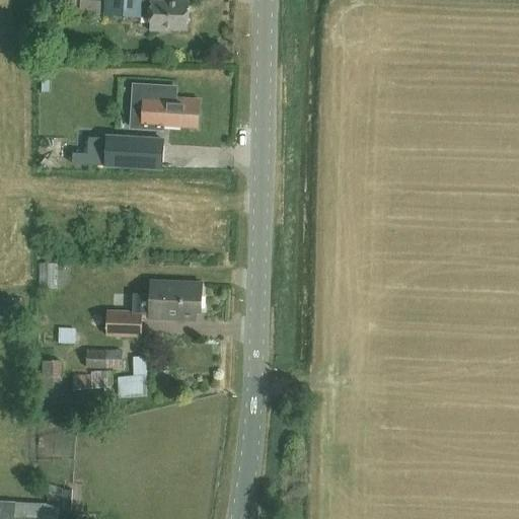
[(151,18),(150,30),(169,31),(169,29),(187,30),(189,3),(171,2),(170,0),(151,0),(152,0),(147,0),(106,0),(105,14),(151,18)]
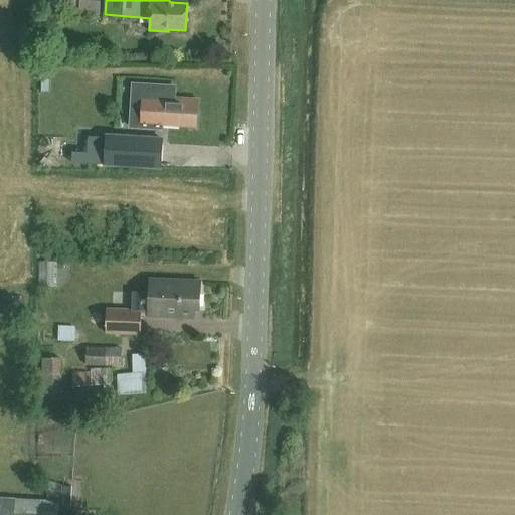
[(196,127),(197,100),(143,97),(142,123),(196,127)]
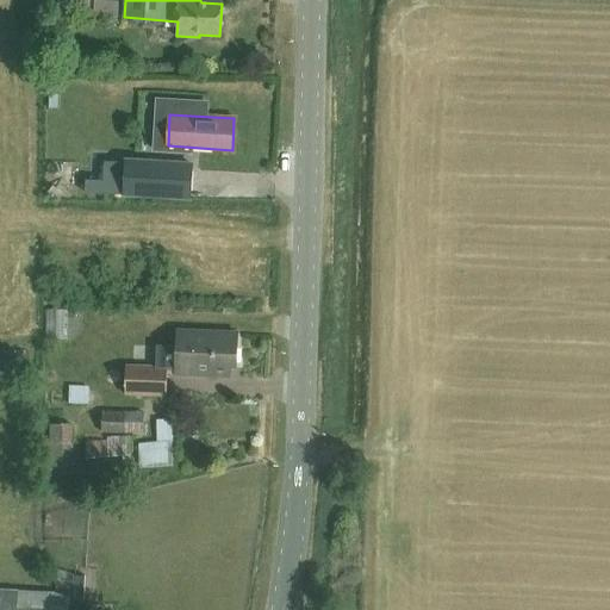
[(192,165),(125,161),(124,195),(191,200),(192,165)]
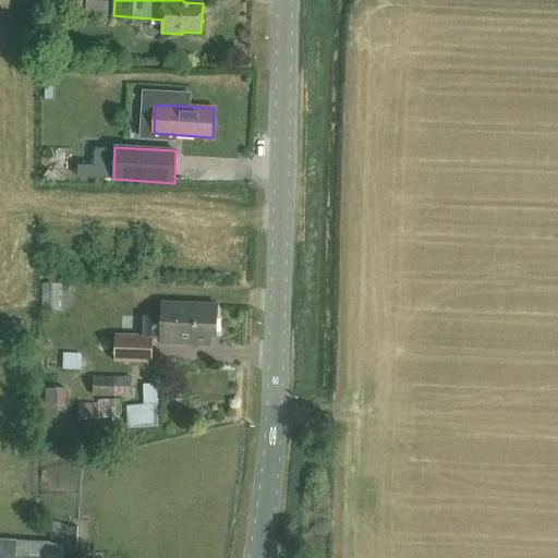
[(154,336),(161,337),(160,343),(210,346),(210,337),(216,337),(217,305),(162,303),(161,317),(144,317),(144,336),(116,335),(114,361),(153,362),(154,336)]
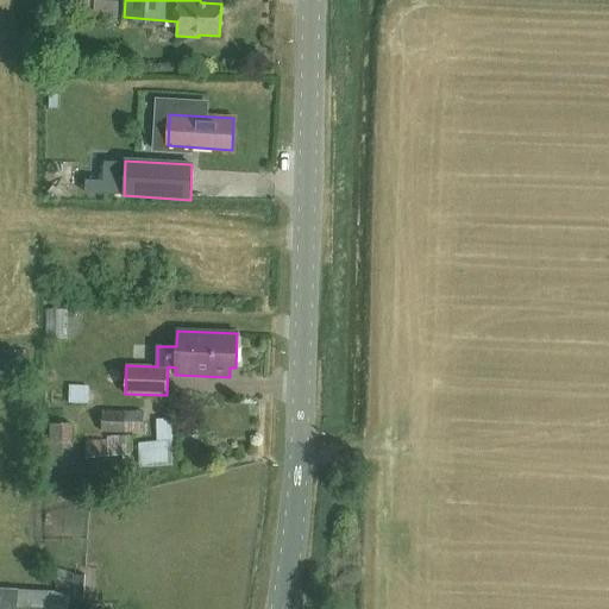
[(74,387),(74,401),(92,402),(93,388),(74,387)]
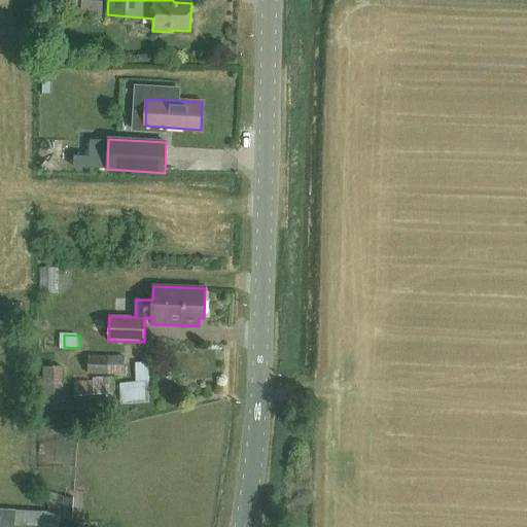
[(89,356),(89,374),(124,375),(124,357),(89,356)]
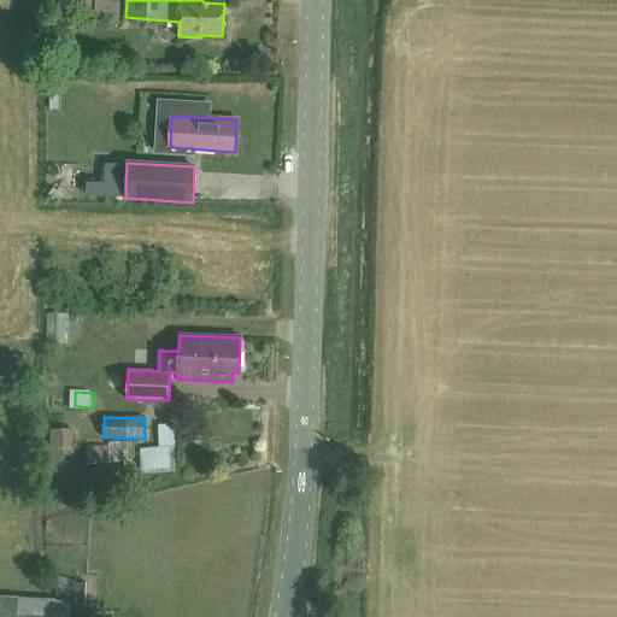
[(141,474),(175,471),(172,424),(158,425),(159,447),(140,448),(141,474)]
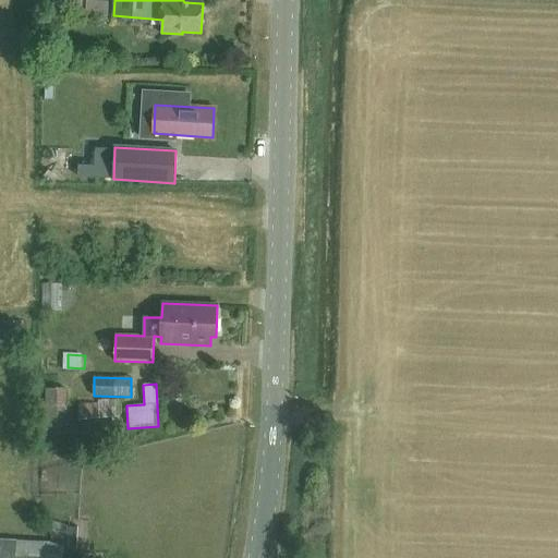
[(64,388),(45,389),(47,436),(79,435),(77,425),(75,425),(74,419),(71,419),(71,415),(68,415),(67,408),(65,408),(64,388)]
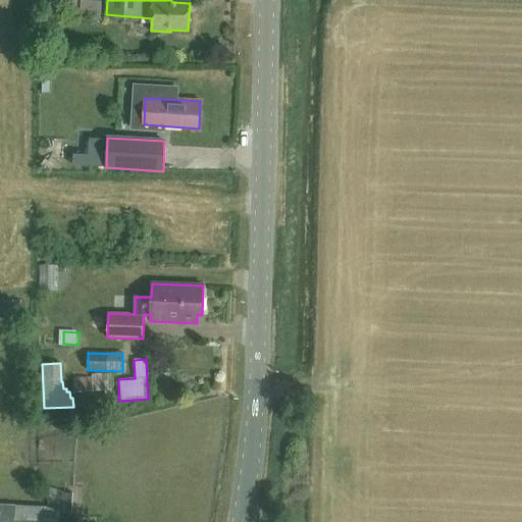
[(72,378),(73,393),(111,389),(110,373),(92,374),(92,376),(72,378)]
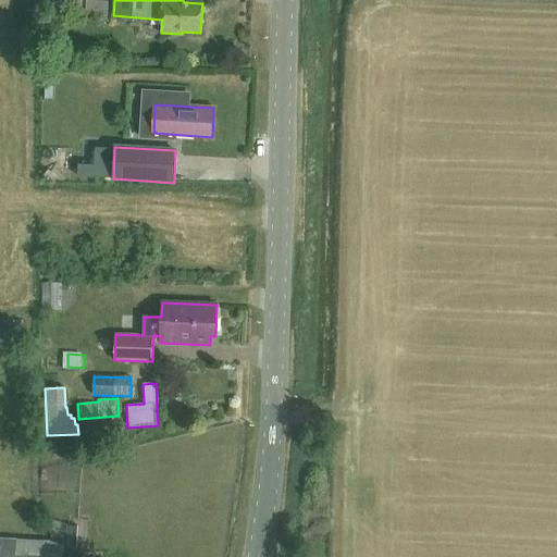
[(79,546),(79,527),(69,527),(69,545),(79,546)]
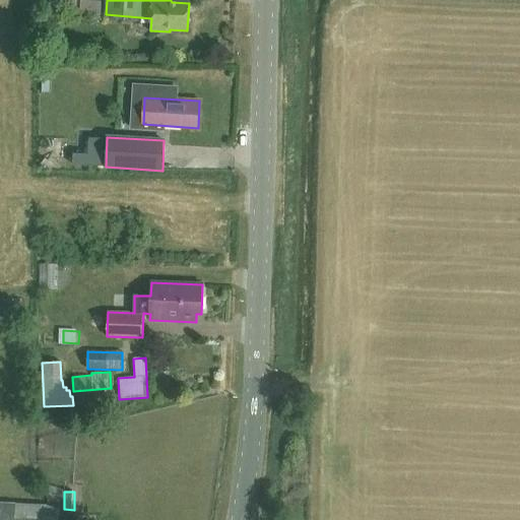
[(20,519),(13,519),(14,505),(0,504),(0,519),(20,519)]
